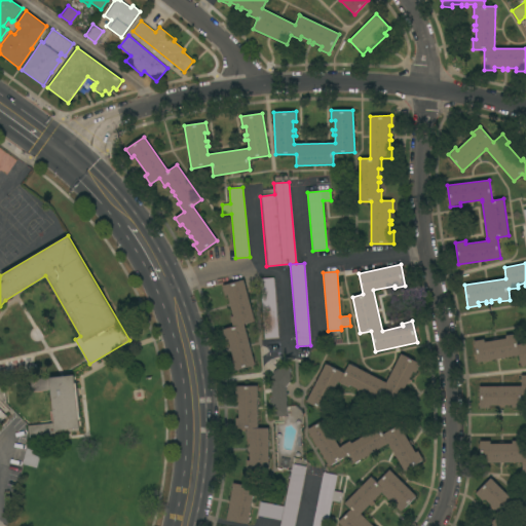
[(278,337),(264,338),(260,278),(273,277),(278,337)]
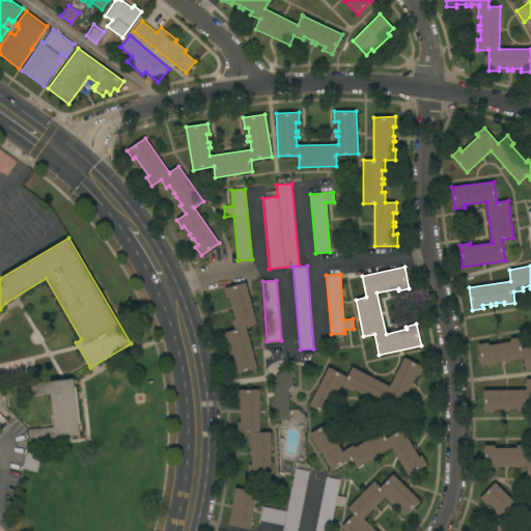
[(257,324),(246,327),(257,368),(238,373),(236,369),(238,368),(230,341),(227,342),(225,332),(235,329),(232,319),(235,318),(233,310),(232,311),(231,305),(232,305),(230,298),(227,298),(224,288),(246,282),(257,324)]
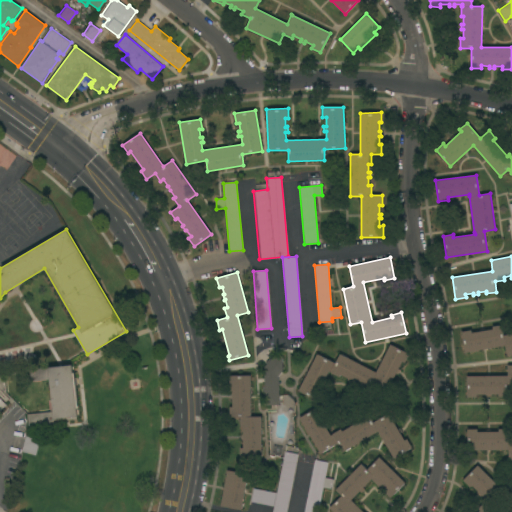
[(511,355),(507,356),(505,345),(465,352),(461,331),(471,330),(471,333),(480,331),(479,329),(484,328),(485,330),(493,329),(492,326),(502,325),(504,335),(511,333),(511,355)]
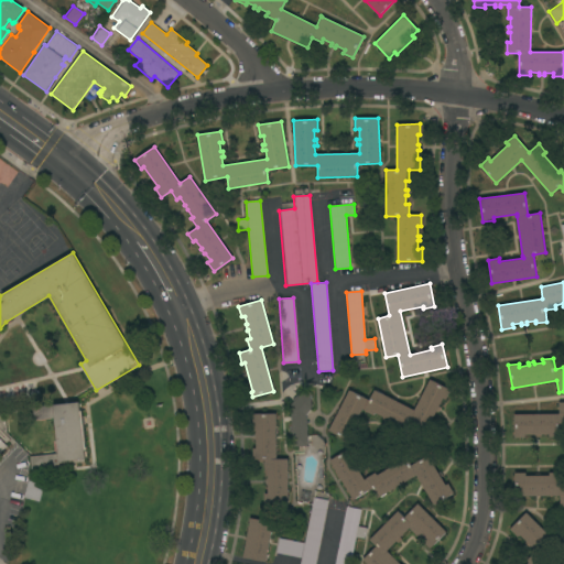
[(413,409),(429,379),(451,390),(446,400),(443,399),(440,407),(441,407),(438,412),(436,411),(431,421),(434,422),(430,431),(410,421),(404,431),(394,426),(396,423),(388,419),(387,422),(382,419),(383,416),(375,412),(373,415),(364,410),(364,409),(368,400),(373,389),(413,409)]
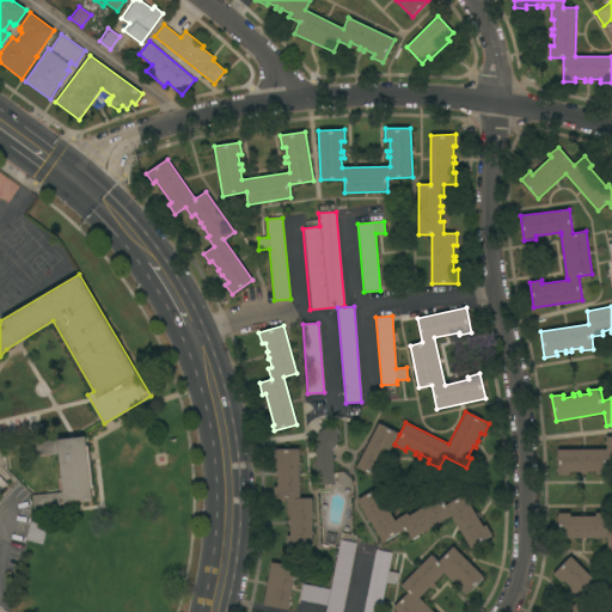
[(356,466),(379,423),(399,434),(395,444),(393,444),(380,469),(384,470),(379,478),(356,466)]
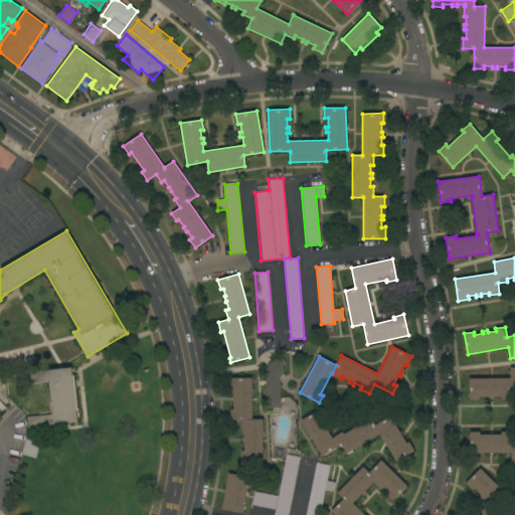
[(282,407),(267,407),(266,369),(269,366),(267,365),(272,360),(273,361),(276,358),(284,358),(285,373),(280,378),(282,407)]
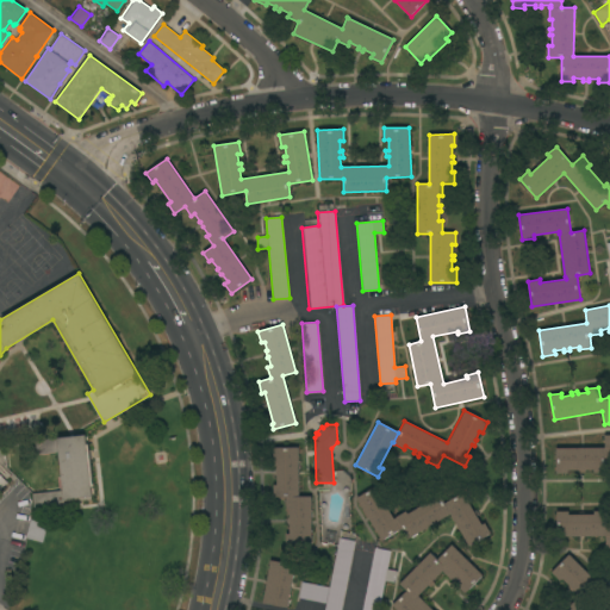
[(87,444),(88,443),(93,486),(92,486),(93,496),(91,496),(92,499),(67,502),(68,505),(35,509),(32,493),(63,490),(63,484),(61,484),(60,477),(62,475),(60,453),(38,455),(36,441),(86,435),(87,444)]
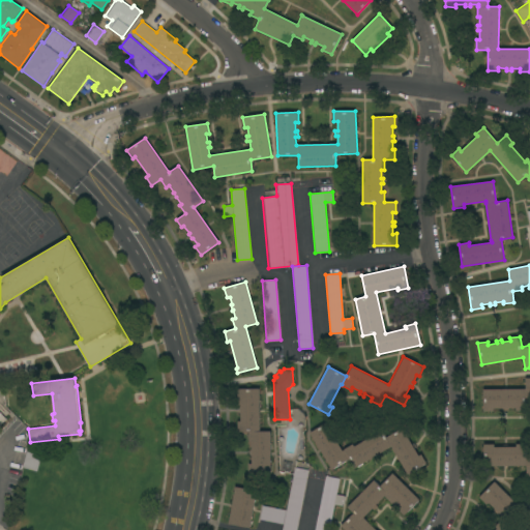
[(529,378),(529,400),(526,400),(526,411),(516,411),(516,408),(507,408),(507,410),(502,410),(502,408),(494,408),(494,411),(483,411),(483,389),(526,388),(526,378),(529,378)]
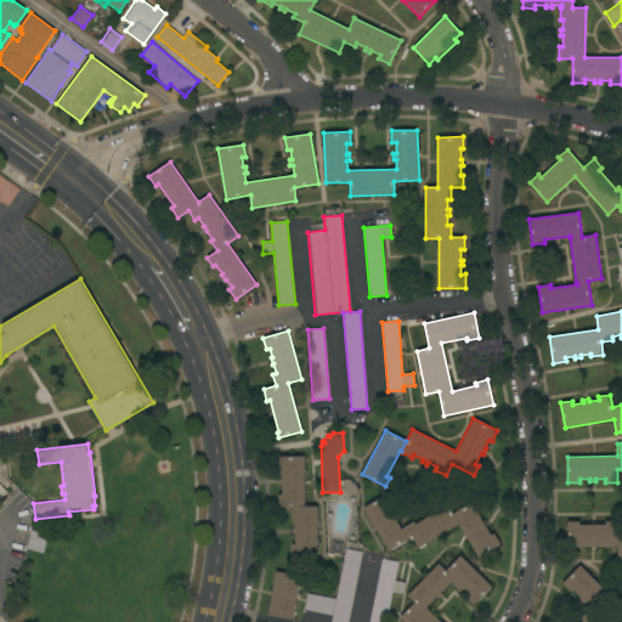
[(305,507),(317,505),(318,557),(292,557),(292,544),(295,544),(295,535),(294,535),(294,529),(295,529),(295,519),(292,519),(292,507),(280,507),(280,495),(282,495),(282,485),(281,485),(281,478),(282,478),(282,468),(280,468),(278,456),(289,456),(289,457),(294,457),(294,456),(305,456),(305,507)]
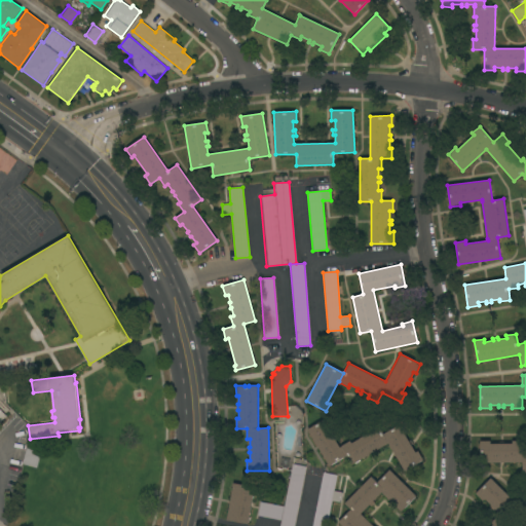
[(307,429),(326,418),(331,426),(329,428),(340,447),(341,446),(350,441),(351,443),(370,431),(369,429),(378,424),(383,434),(402,423),(407,431),(404,434),(415,452),(418,451),(423,459),(405,471),(388,443),(352,464),(346,455),(329,465),(307,429)]
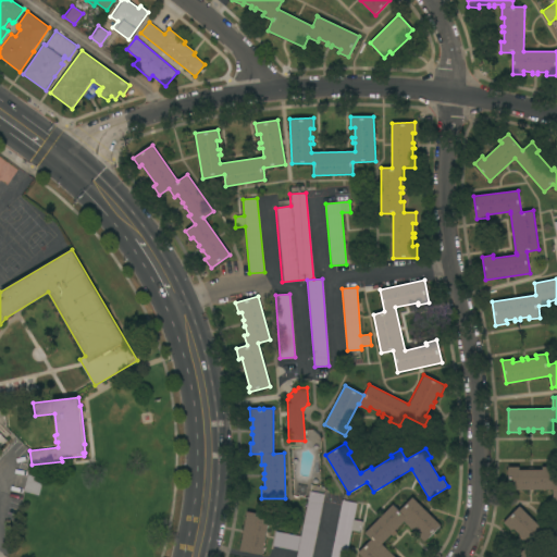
[(508,490),(508,467),(519,467),(519,470),(528,470),(528,467),(533,467),(533,469),(542,469),(542,466),(554,466),(554,478),(556,478),(556,500),(554,500),(553,490),(508,490)]
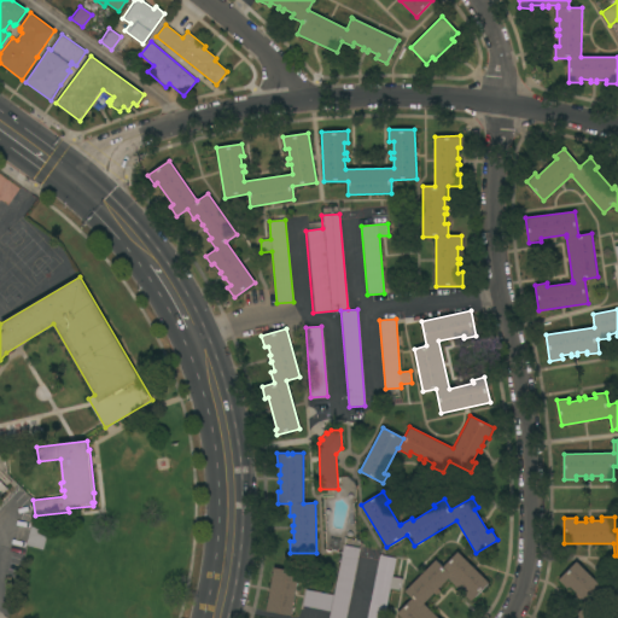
[(25,544),(31,526),(48,530),(44,549),(25,544)]
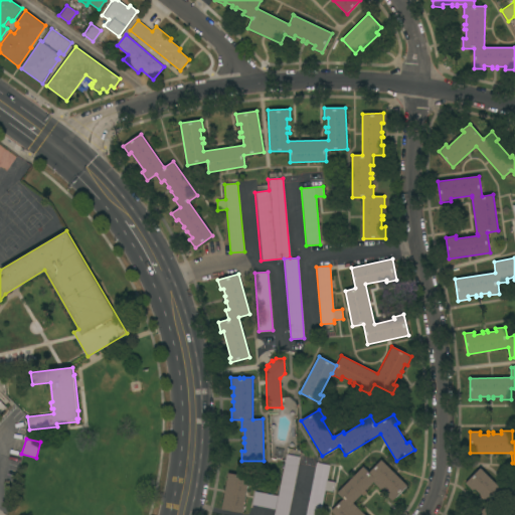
[(288,514),(274,514),(275,509),(252,505),(254,491),(278,496),(286,454),(300,457),(288,514)]
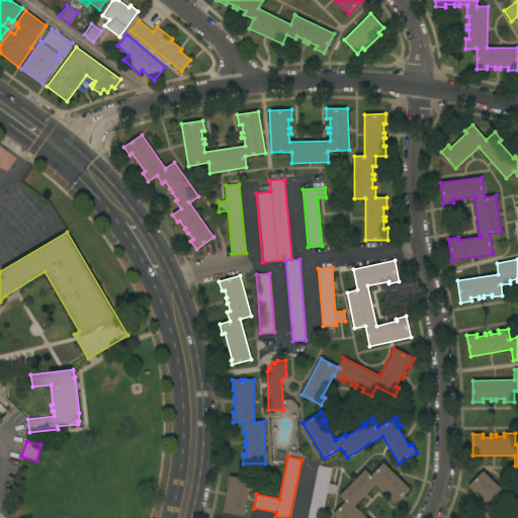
[(337,517),(333,514),(345,501),(339,496),(365,468),(371,475),(383,462),(386,466),(387,466),(409,487),(408,487),(410,489),(395,504),(375,485),(367,494),(369,495),(365,498),(364,497),(355,506),(367,517),(337,517)]
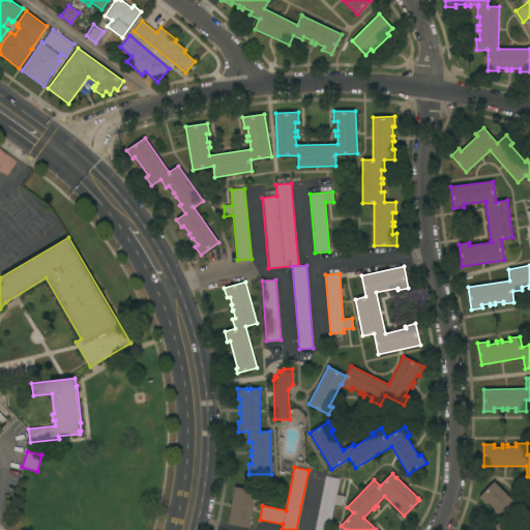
[(314,529),(325,476),(340,478),(336,494),(346,496),(344,506),(334,504),(329,529),(314,529)]
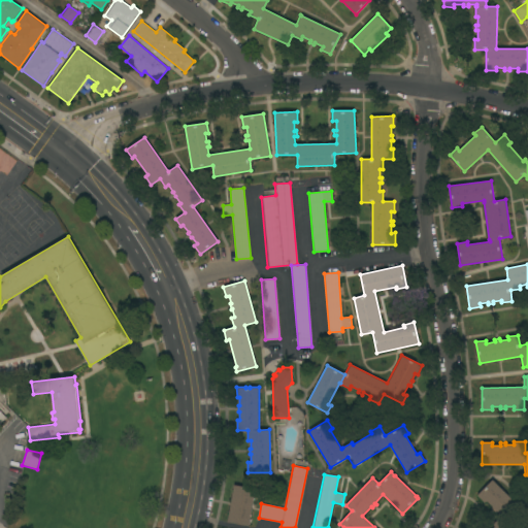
[(493,527),(495,526),(493,524),(500,517),(501,518),(502,516),(496,510),(495,512),(491,508),(493,506),(487,500),(485,502),(477,495),(493,480),(524,510),(509,525),(512,527),(493,527)]
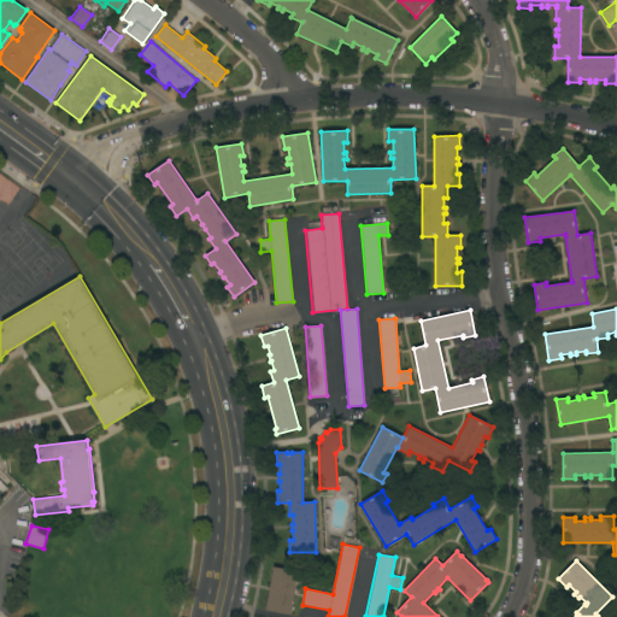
[(265,610),(274,566),(299,571),(291,615),(265,610)]
